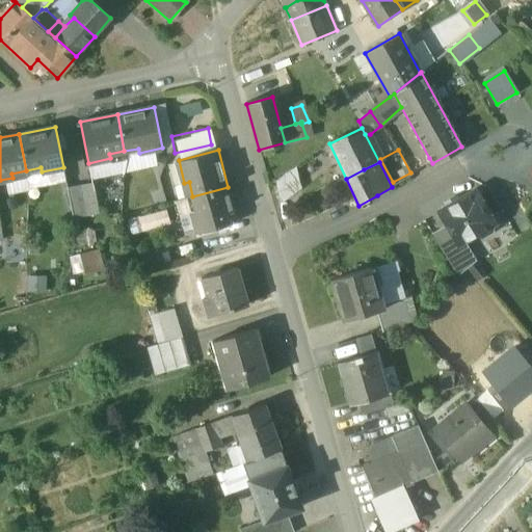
[(293,169),(271,177),(278,196),(299,189),(293,169)]
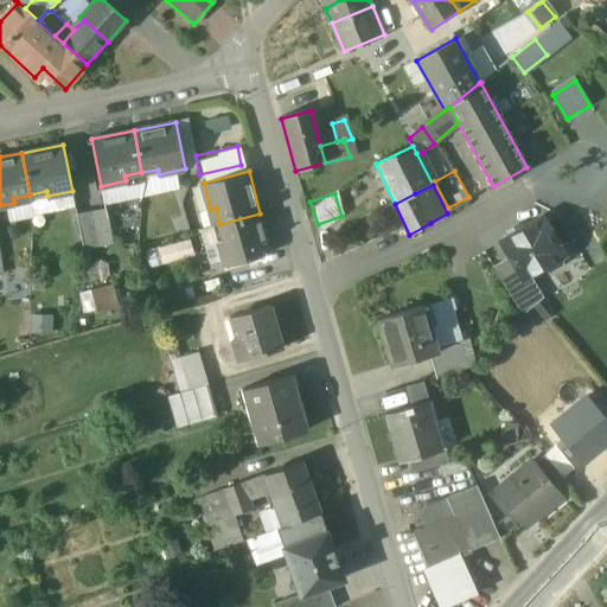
[(104,210),(90,213),(97,246),(112,242),(104,210)]
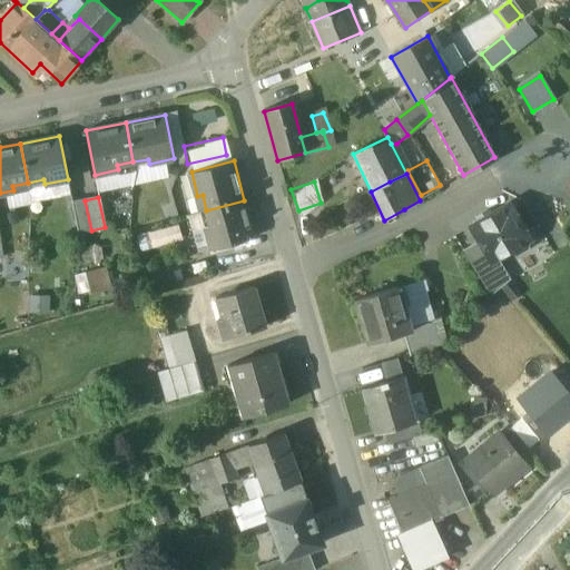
[(85,200),(71,203),(78,234),(91,231),(85,200)]
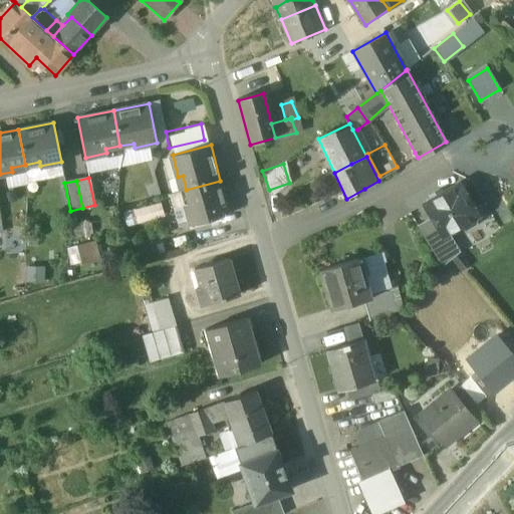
[(220,181),(186,190),(190,204),(186,205),(191,225),(229,215),(220,181)]
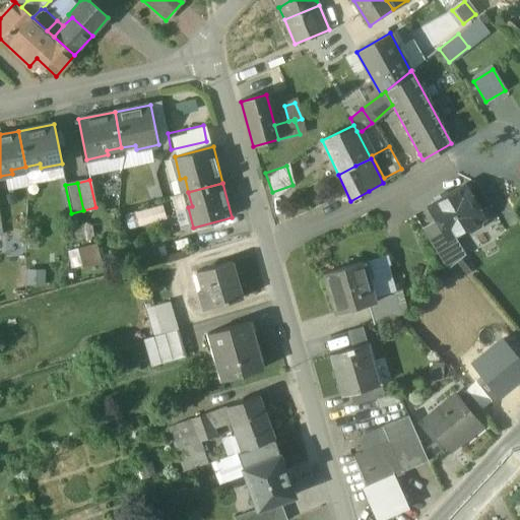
[(464,186),(429,207),(436,219),(447,239),(453,235),(463,230),(470,231),(477,225),(479,219),(482,217),(464,186)]
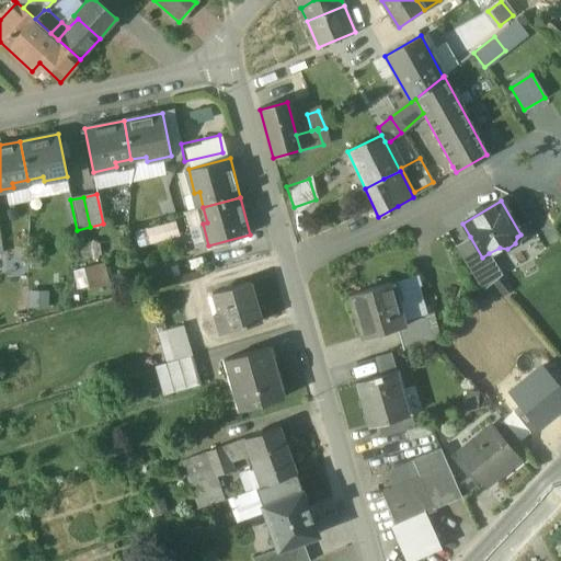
[(136,243),(176,237),(174,222),(134,228),(136,243)]
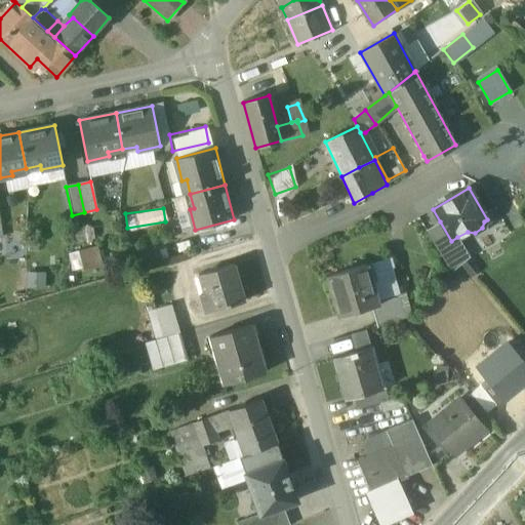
[(451,241),(440,221),(426,230),(450,272),(469,257),(457,237),(451,241)]
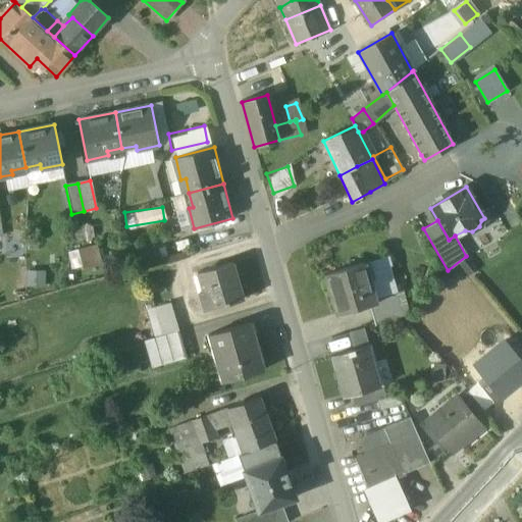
[(73,238),(90,237),(89,223),(72,224),(73,238)]
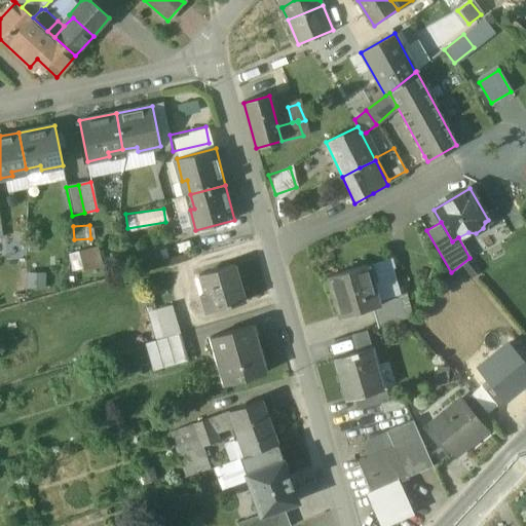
[(4,238),(4,258),(26,258),(26,238),(4,238)]
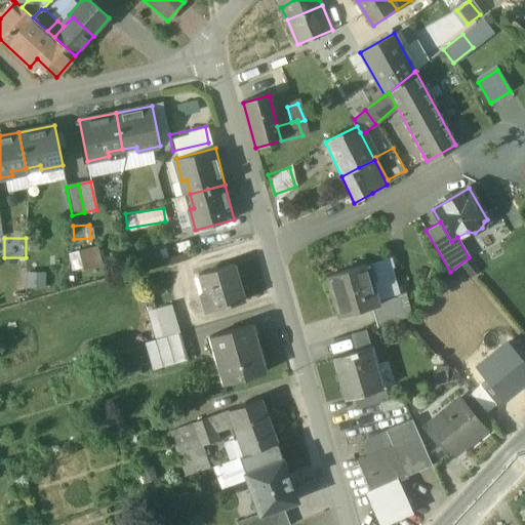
[(66,251),(72,272),(102,263),(95,242),(66,251)]
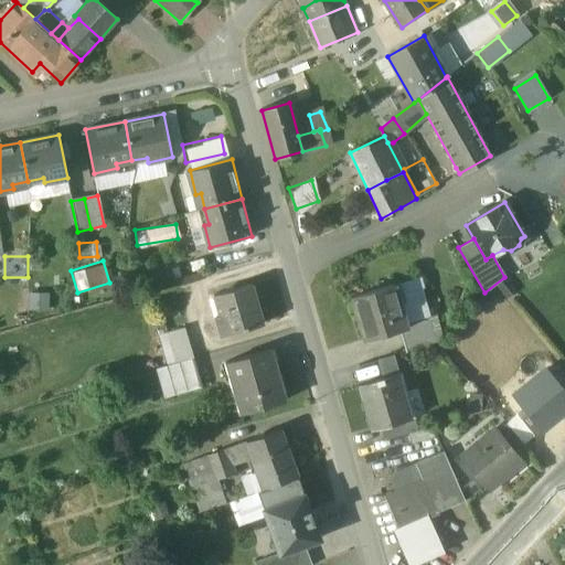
[(414,277),(392,284),(404,322),(426,317),(414,277)]
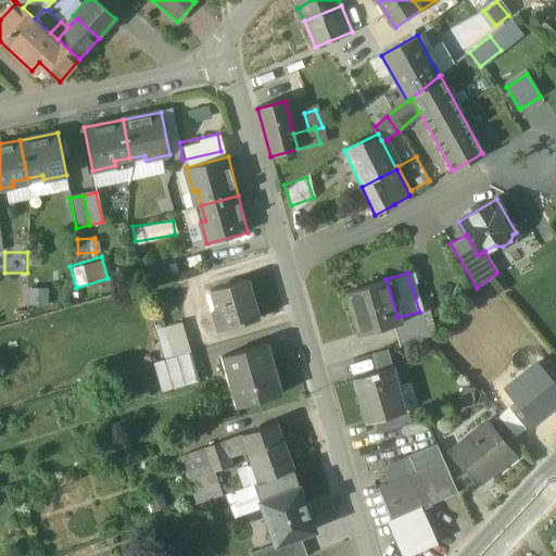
[(386,279),(346,291),(359,333),(393,324),(399,323),(397,317),(386,279)]
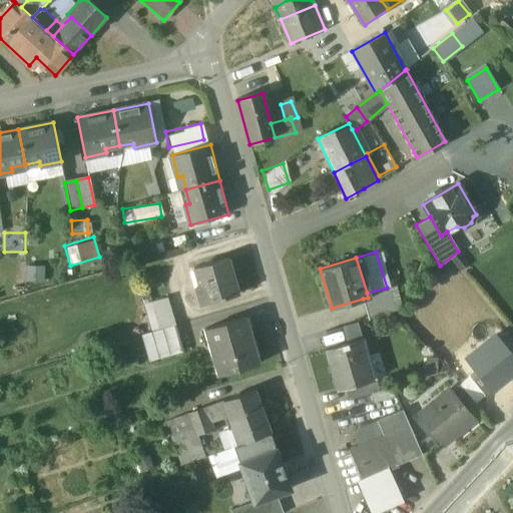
[(228,259),(194,268),(199,286),(194,287),(200,306),(238,295),(228,259)]
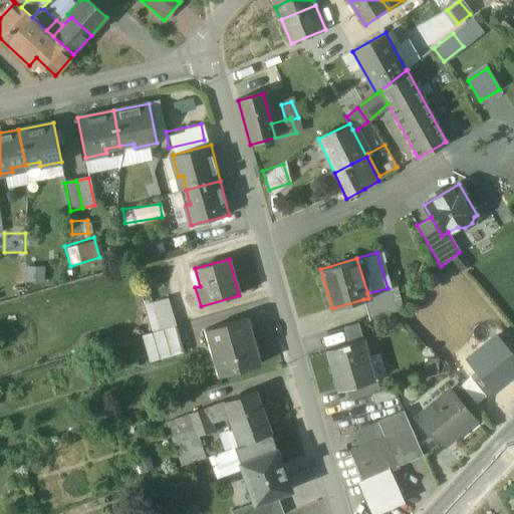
[(42,281),(42,265),(24,265),(24,281),(42,281)]
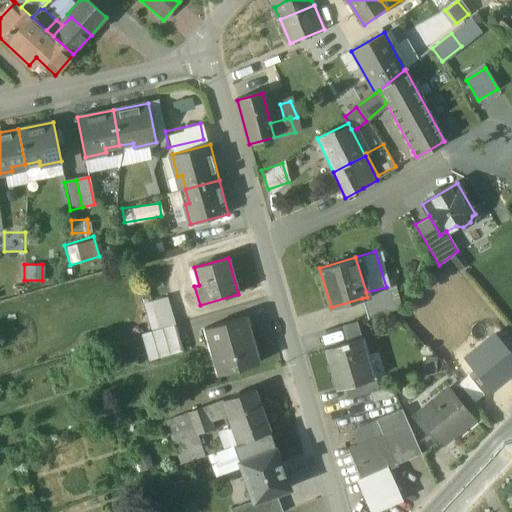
[(386,287),(366,292),(367,297),(362,298),(367,317),(397,308),(400,305),(394,284),(386,287)]
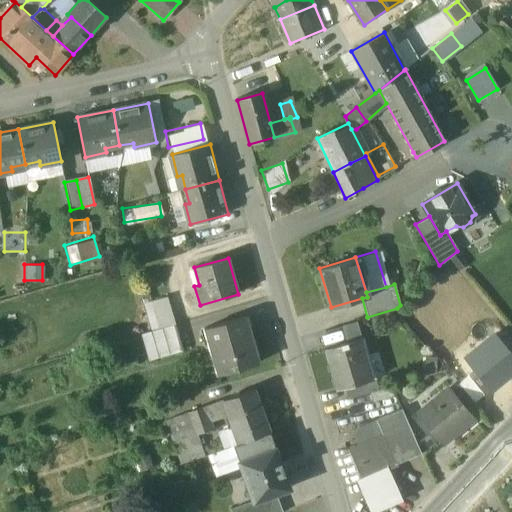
[(167,297),(145,304),(153,331),(175,324),(167,297)]
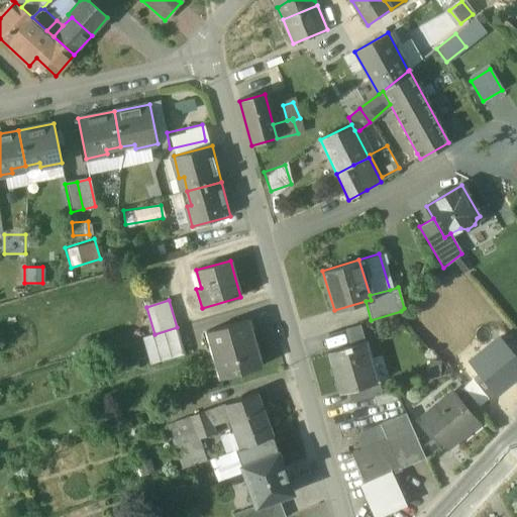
[(247,318),(206,331),(212,350),(217,348),(225,375),(220,377),(220,378),(262,366),(247,318)]
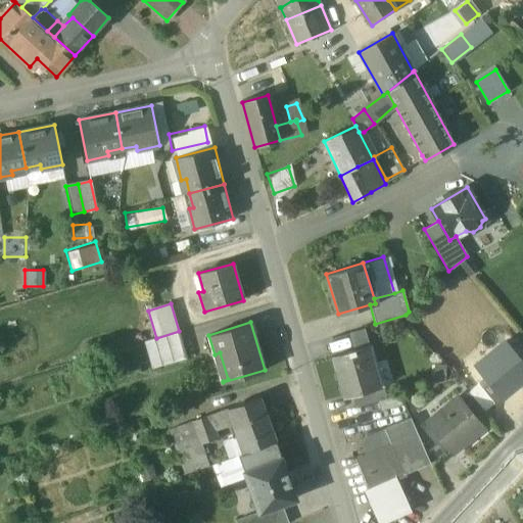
[(179,331),(156,338),(163,364),(186,358),(179,331)]
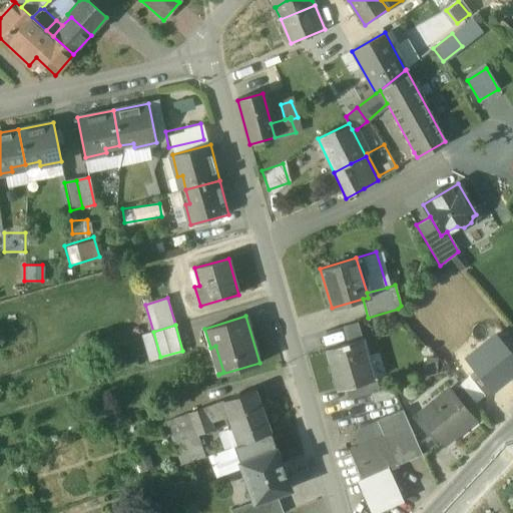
[(512,356),(496,336),(466,360),(492,391),(512,373),(512,356)]
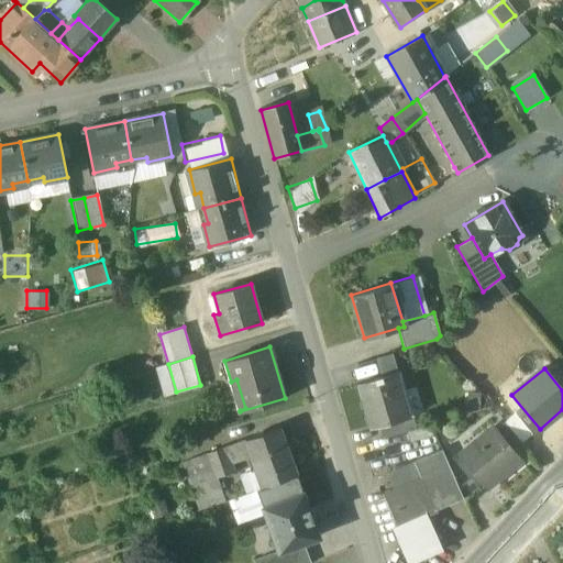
[(398,371),(359,383),(372,427),(386,422),(406,417),(405,416),(398,394),(405,392),(398,371)]
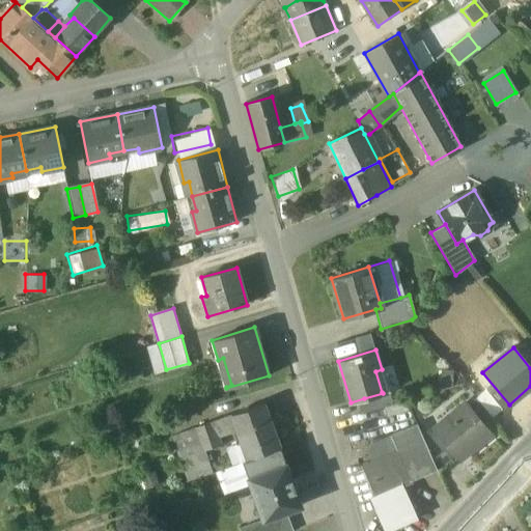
[(383,393),(364,398),(368,411),(391,403),(388,390),(382,392),(383,393)]
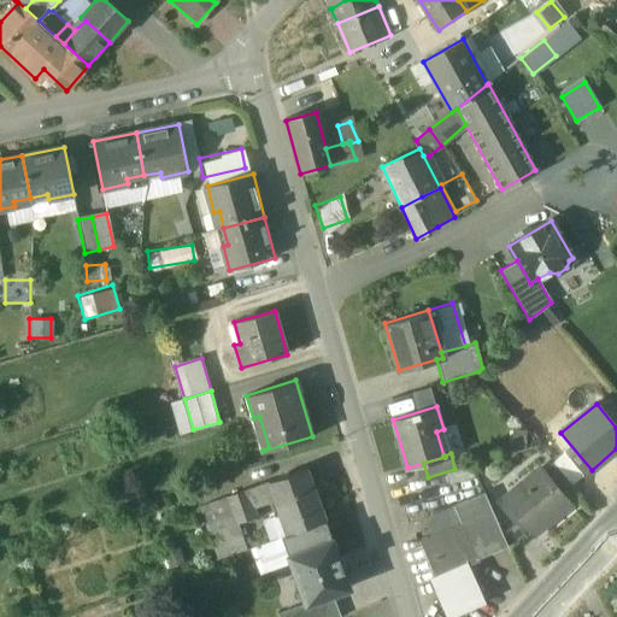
[(565,453),(553,463),(571,485),(582,476),(565,453)]
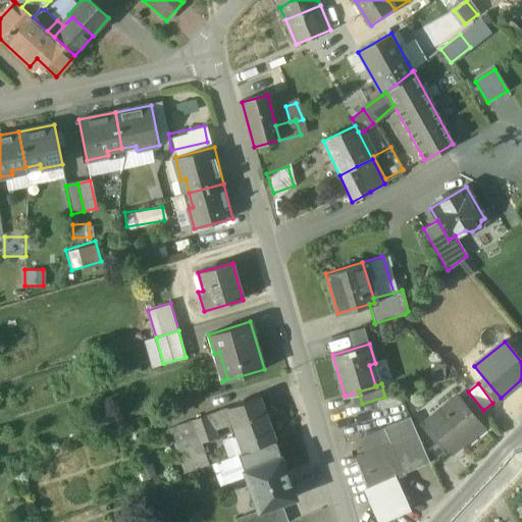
[(457,396),(445,406),(446,408),(427,423),(451,452),(481,426),(457,396)]
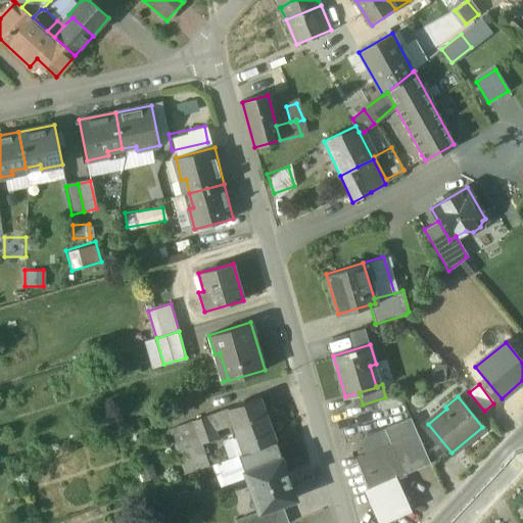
[(275,442),(260,397),(229,410),(233,424),(242,454),(274,442),(275,442)]
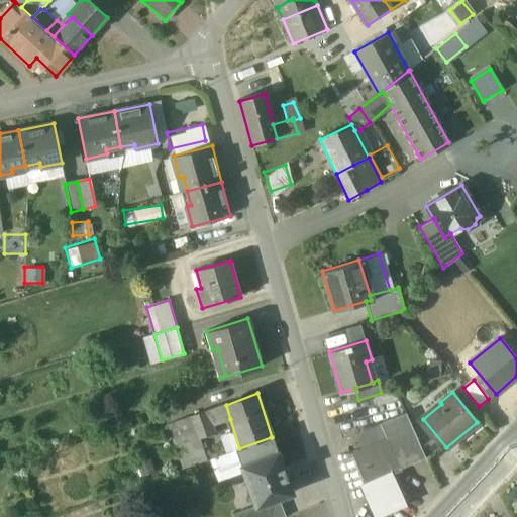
[(226,405),(207,411),(211,425),(230,419),(226,405)]
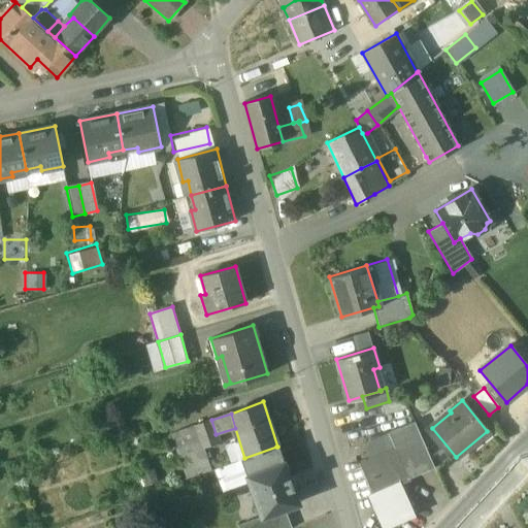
[(211,420),(195,426),(202,450),(204,449),(219,443),(216,434),(211,420)]
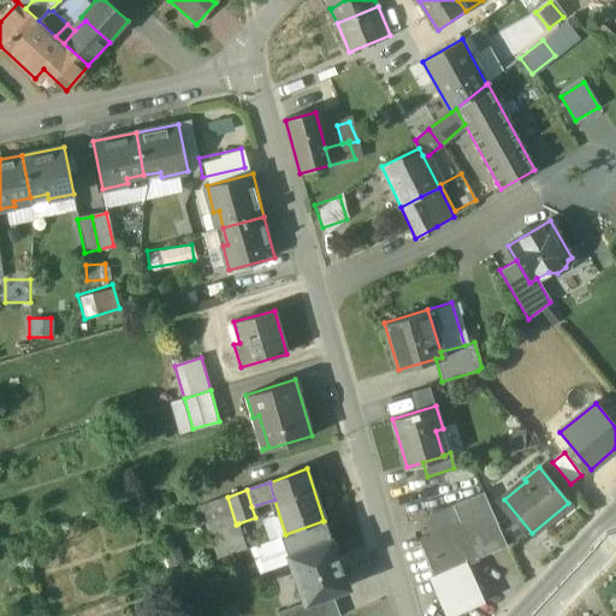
[(507,544),(484,491),(452,504),(460,522),(475,557),(507,544)]
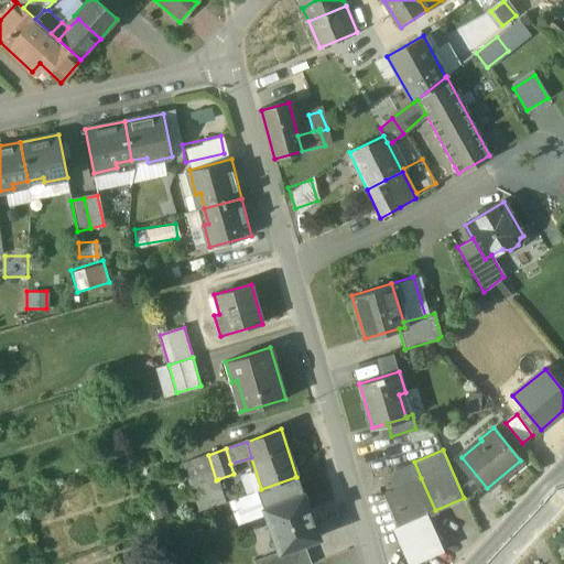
[(208,455),(184,464),(195,499),(220,489),(218,479),(216,480),(208,455)]
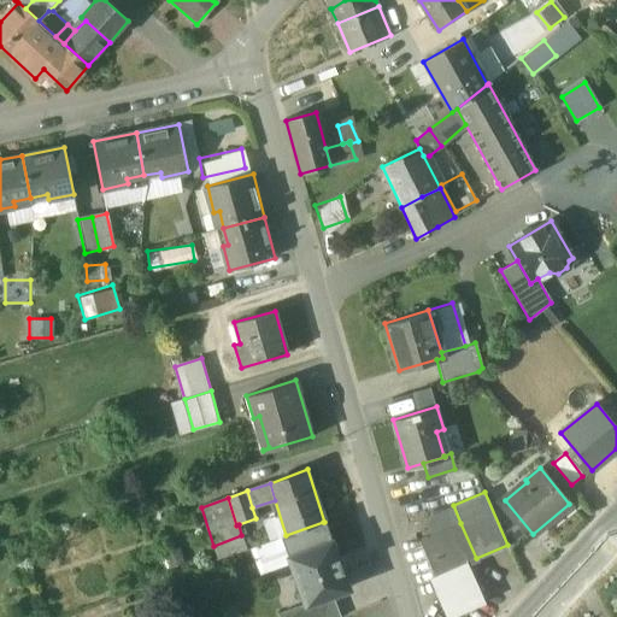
[(286,535),(281,538),(288,556),(330,540),(323,522),(286,535)]
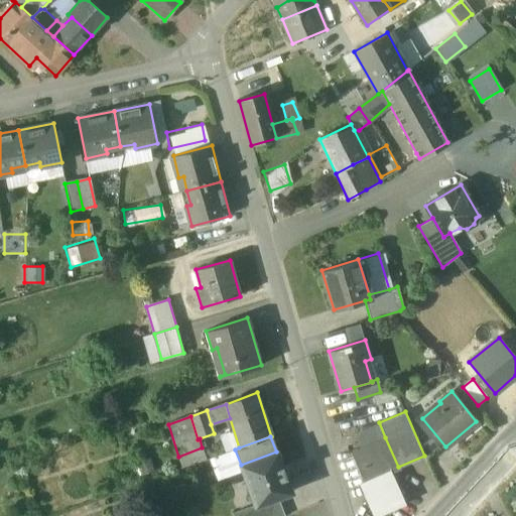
[(398,467),(385,437),(352,452),(364,480),(365,481),(391,470),(398,467)]
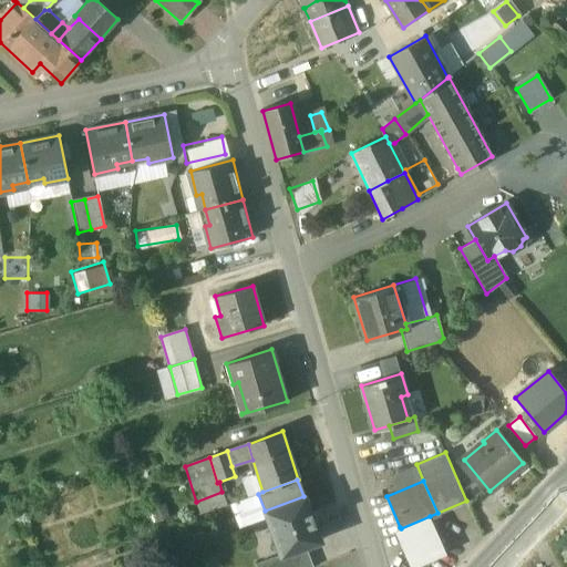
[(222,492),(196,502),(200,515),(226,505),(222,492)]
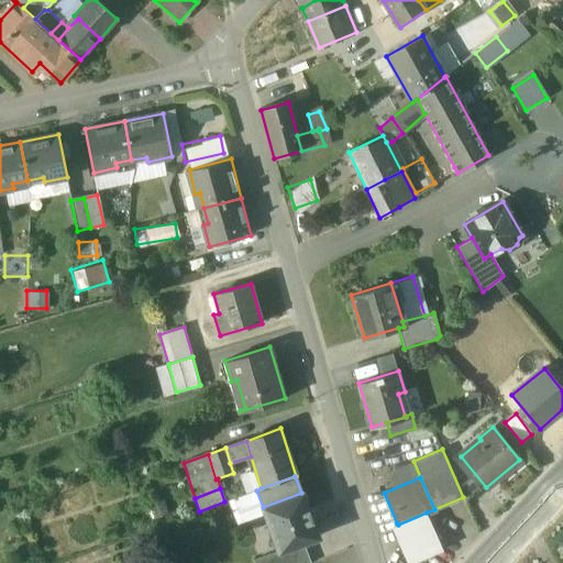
[(301,493),(263,507),(279,551),(302,542),(319,536),(301,493)]
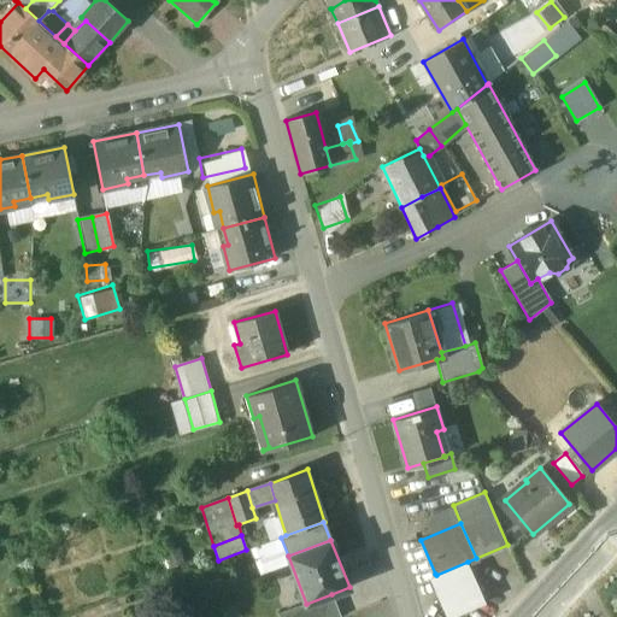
[(468,562),(436,575),(435,574),(430,575),(447,616),(448,616),(485,601),(468,562)]
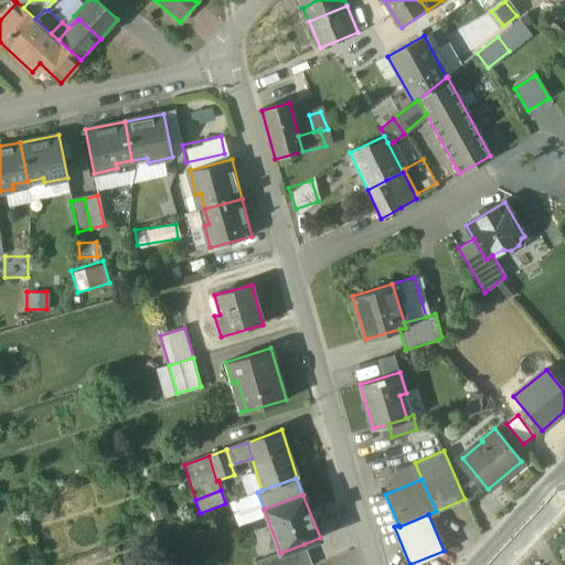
[(280,553),(254,563),(254,564),(311,564),(304,544),(280,553)]
